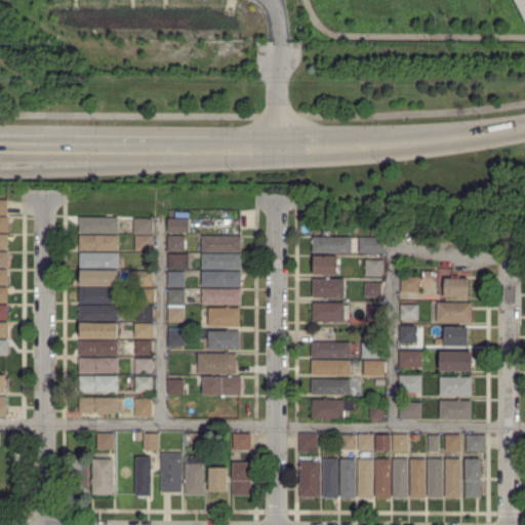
[(524,0),(524,22),(514,0),(524,0)]
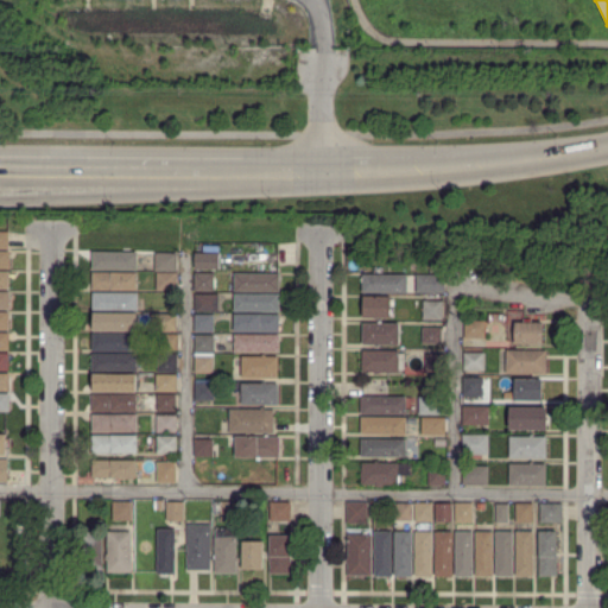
[(0,232),(11,232),(11,249),(0,249),(0,232)]
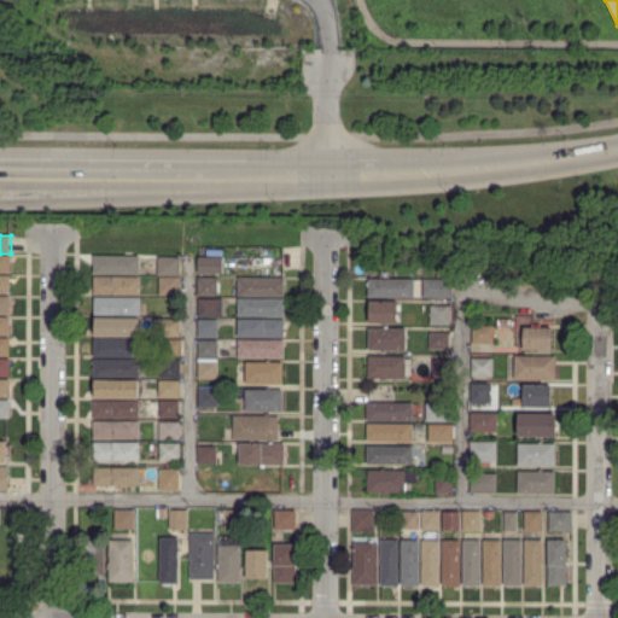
[(0,273),(0,255),(10,255),(10,273),(0,273)]
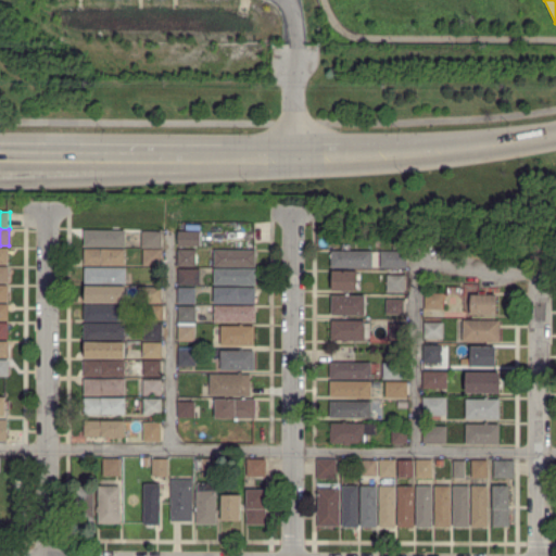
[(178,230),(200,230),(200,244),(178,244),(178,230)]
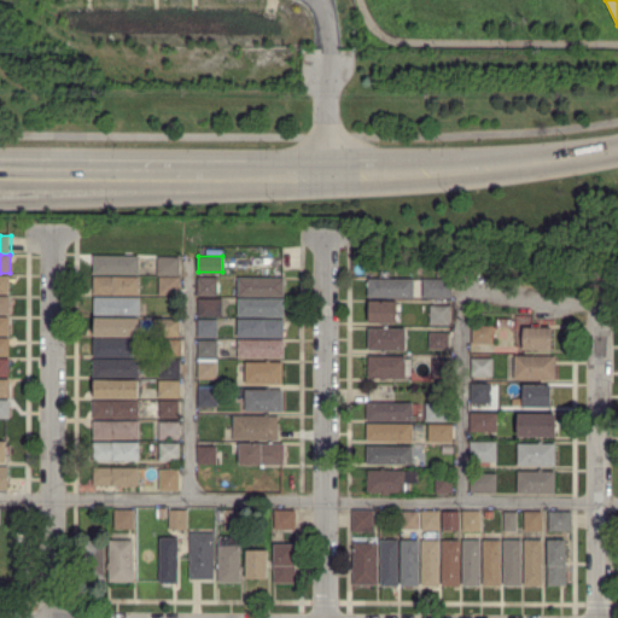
[(94,274),(94,257),(140,257),(140,273),(94,274)]
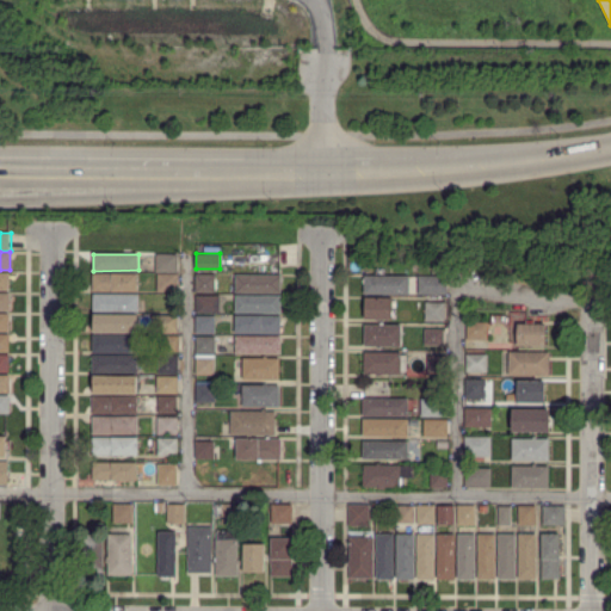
[(177,271),(158,271),(158,254),(177,254),(177,271)]
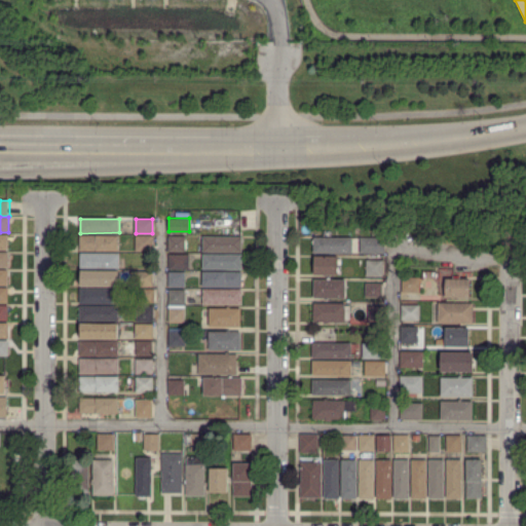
[(9,250),(0,250),(0,235),(9,235),(9,250)]
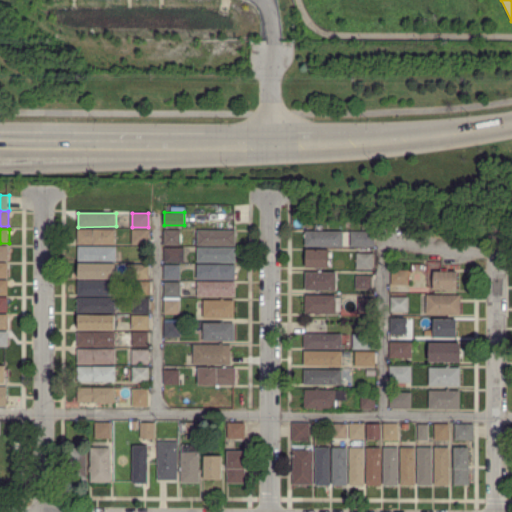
[(115,244),(79,244),(79,229),(116,230),(115,244)]
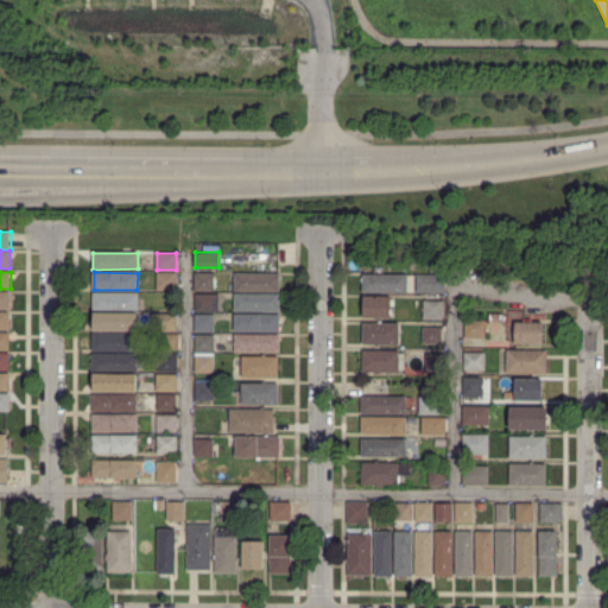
[(165,291),(165,289),(158,289),(158,273),(175,273),(175,290),(170,290),(170,291),(165,291)]
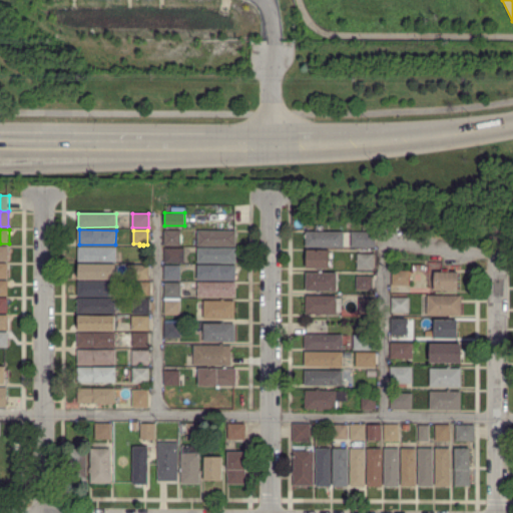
[(165,244),(165,230),(180,230),(180,244),(165,244)]
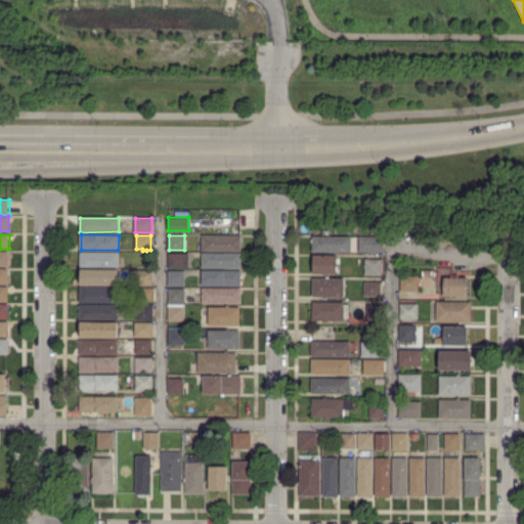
[(203,251),(203,249),(195,249),(195,239),(204,239),(204,235),(241,235),(241,250),(203,251)]
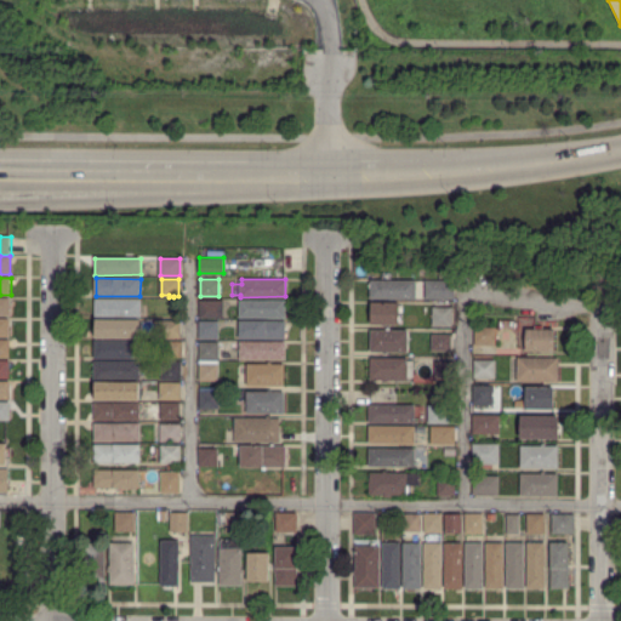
[(416,298),(371,297),(371,288),(370,288),(370,283),(371,283),(371,280),(417,280),(417,281),(423,281),(423,296),(416,296),(416,298)]
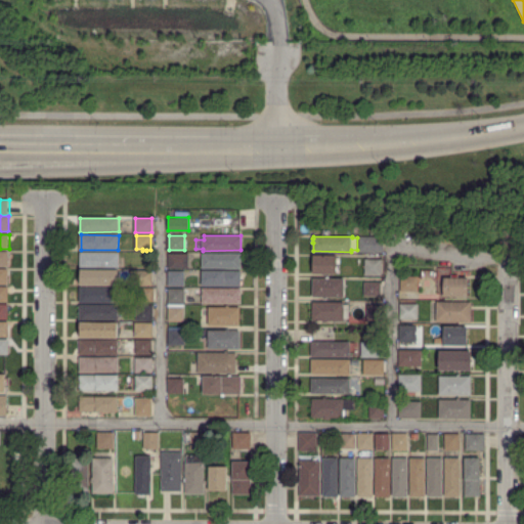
[(381,252),(358,252),(358,237),(381,237),(381,252)]
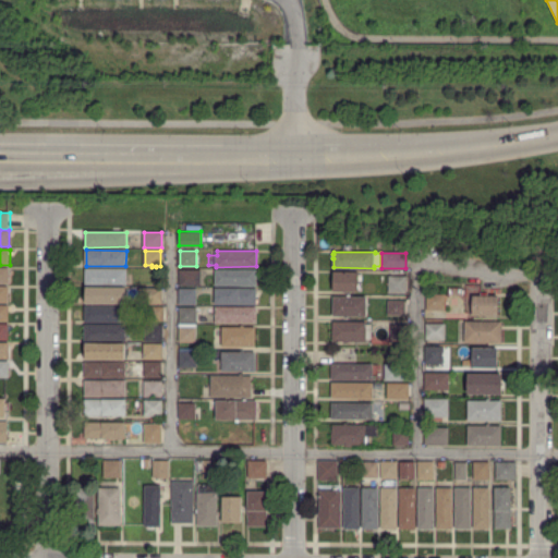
[(0,284),(0,268),(9,268),(9,284),(0,284)]
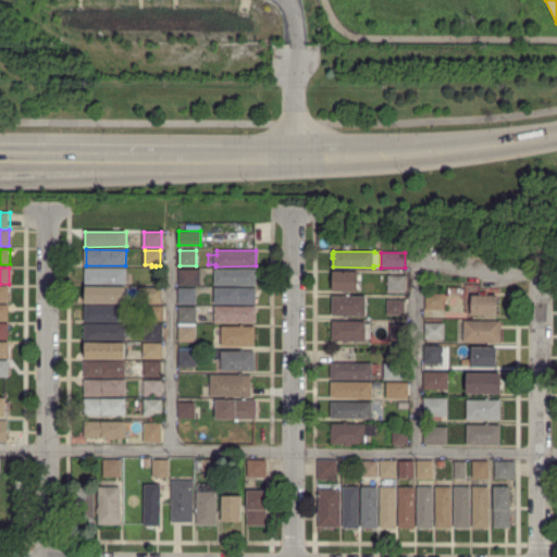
[(126,283),(86,283),(86,277),(84,277),(84,271),(86,271),(86,268),(126,269),(126,283)]
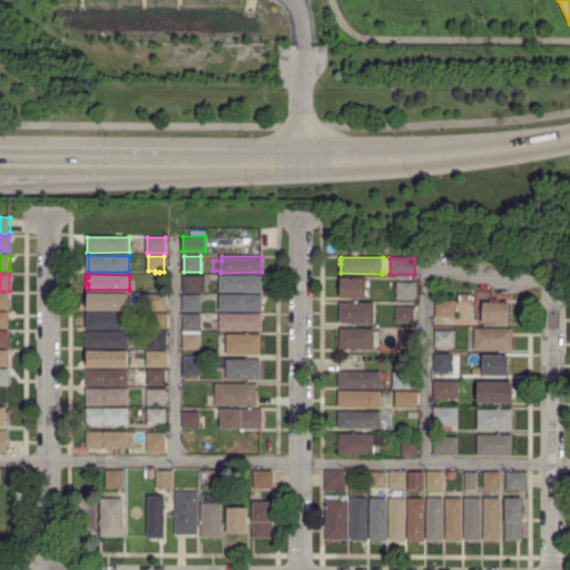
[(222,292),(220,276),(263,275),(263,291),(222,292)]
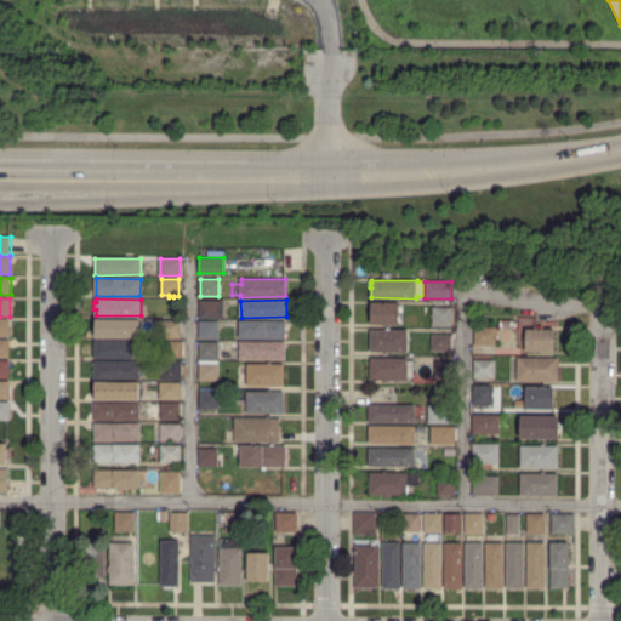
[(200,318),(200,301),(223,301),(224,317),(200,318)]
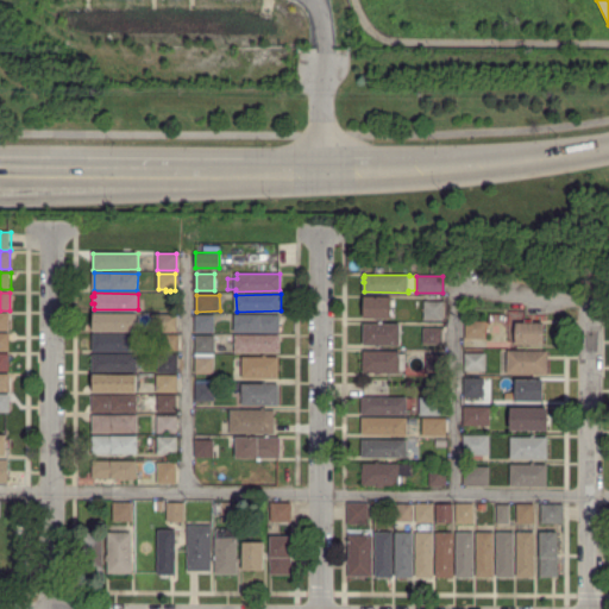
[(382,320),(376,320),(376,318),(364,318),(364,314),(363,314),(363,308),(365,308),(365,305),(363,305),(363,300),(365,300),(365,297),(393,297),(393,318),(382,318),(382,320)]
